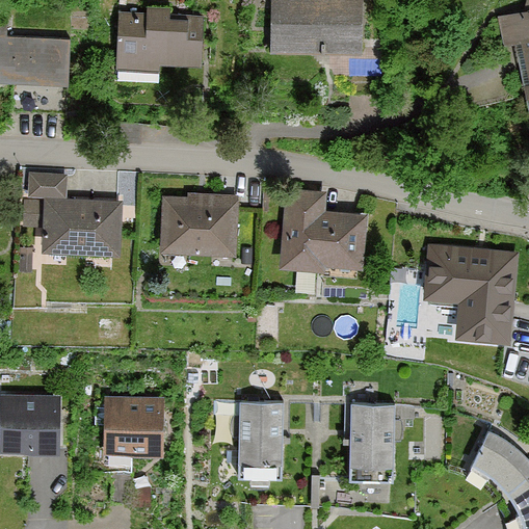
[(260,0),(260,45),(350,45),(349,0),(260,0)]
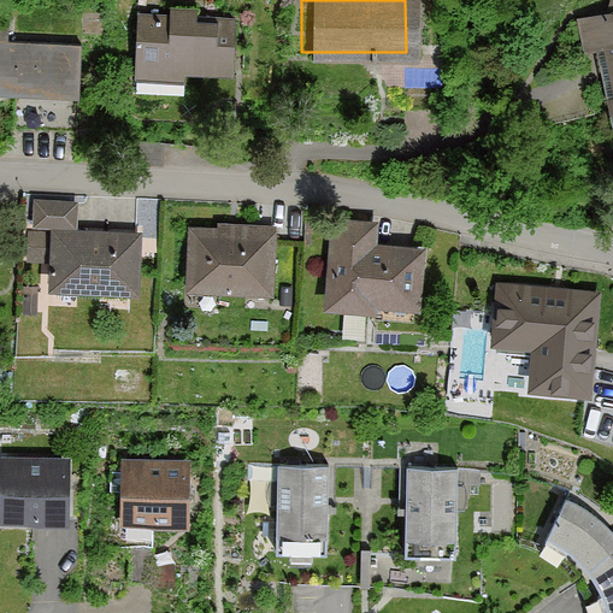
[(125,7),(125,76),(176,76),(175,70),(224,69),(224,13),(182,13),(182,1),(155,3),(155,7),(125,7)]
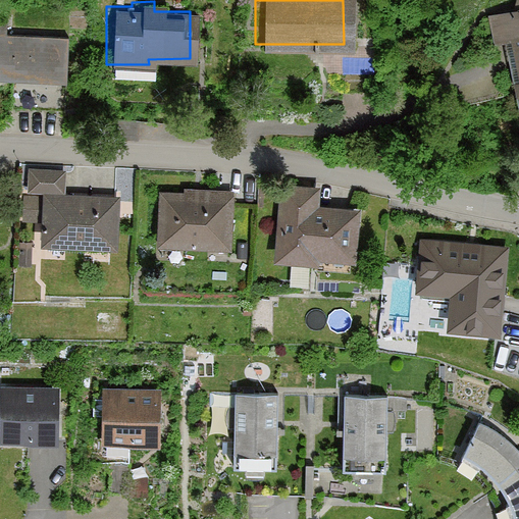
[(518,1),(478,12),(485,42),(497,39),(515,111),(518,110),(518,1)]
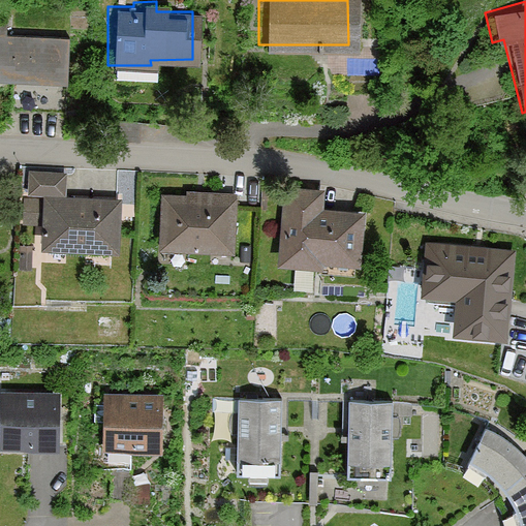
[(64,35),(0,33),(0,78),(63,80),(64,35)]
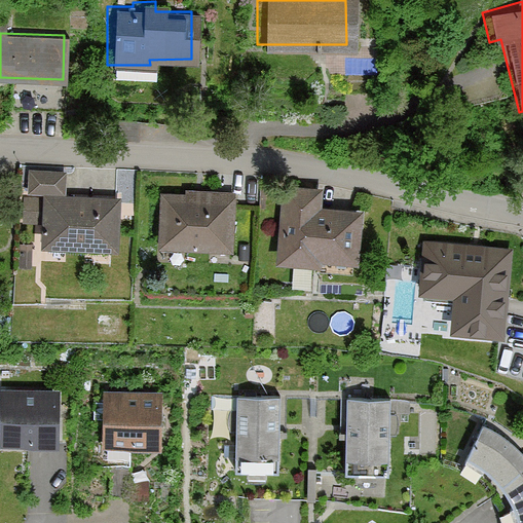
[(27,193),(45,194),(41,244),(116,250),(119,198),(64,194),(66,169),(29,166),(27,193)]
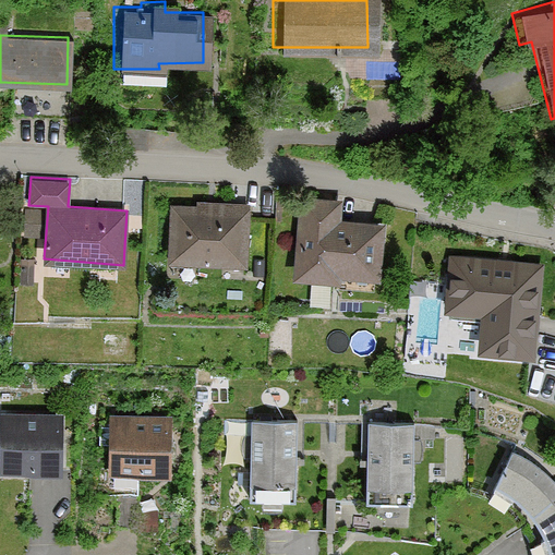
[(342,202),(298,198),(291,279),(342,282),(342,278),(376,280),(381,225),(341,221),(342,202)]
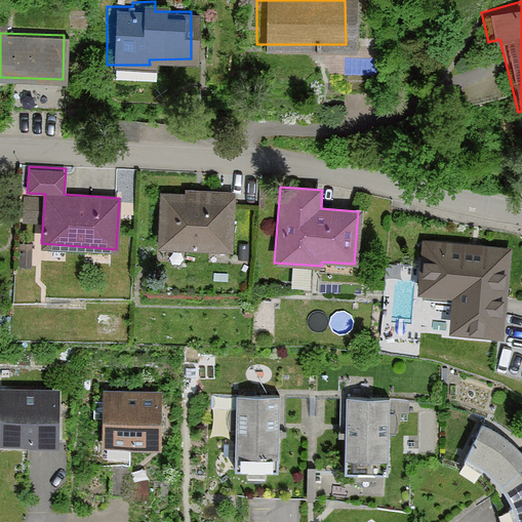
[(182,192),(161,192),(160,247),(233,249),(234,190),(182,189),(182,192)]
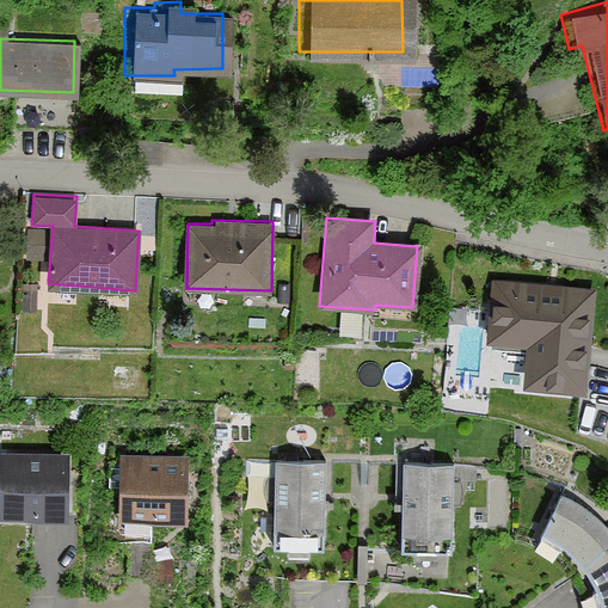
[(593,289),(492,283),(489,331),(524,333),(521,385),(587,390),(593,289)]
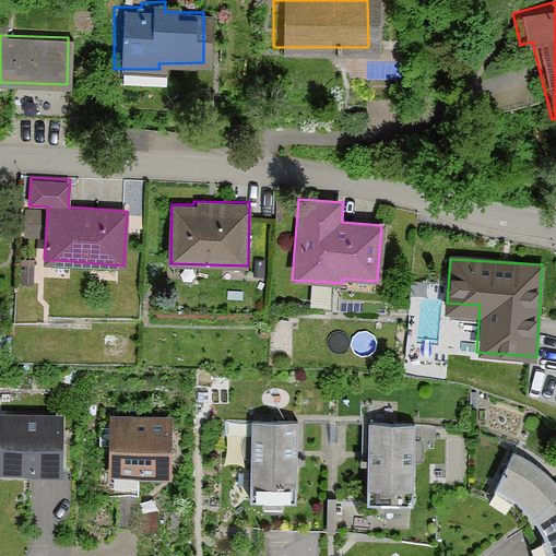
[(66,415),(2,416),(3,476),(67,474),(66,415)]
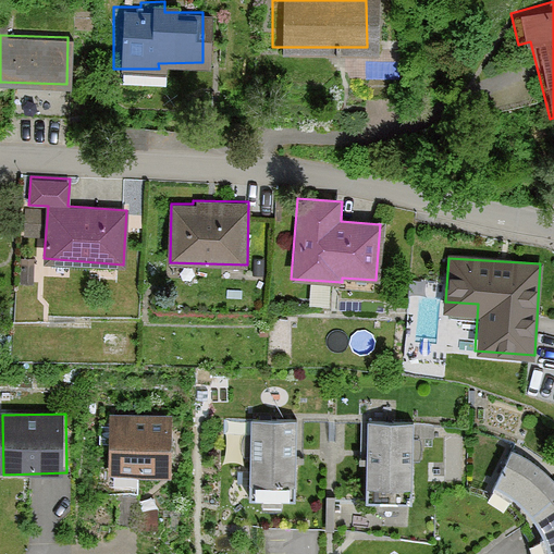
[(174,416),(110,416),(110,476),(174,475),(174,416)]
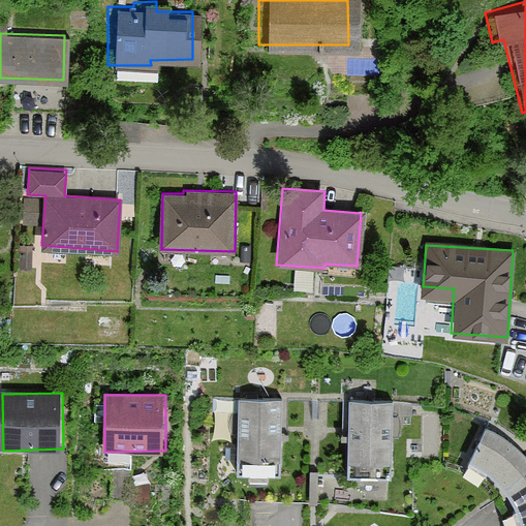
[(281,401),(239,398),(234,469),(276,471),(281,401)]
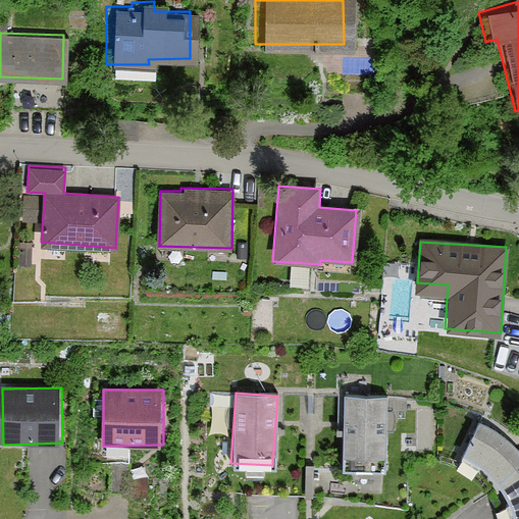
[(387,398),(346,396),(342,465),(383,468),(387,398)]
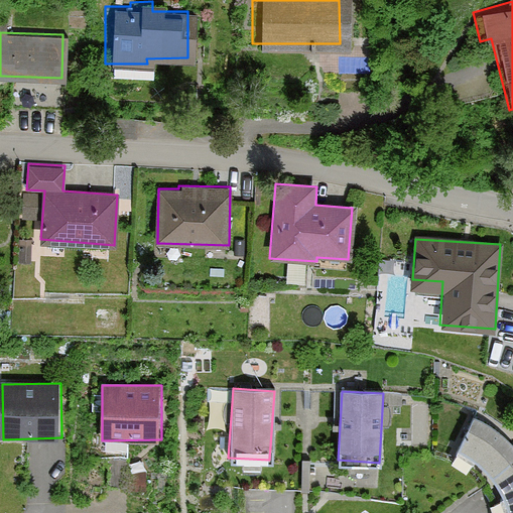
[(512,446),(501,434),(475,417),(457,450),(477,462),(489,476),(504,496),(509,512),(512,512),(512,446)]
